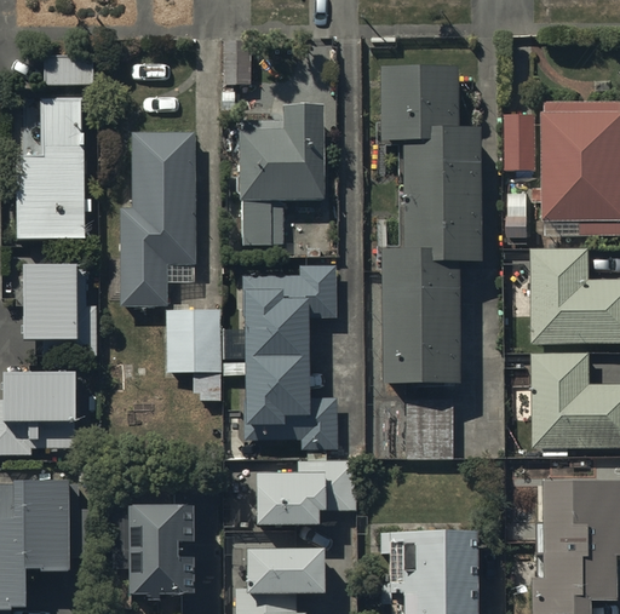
[(252,39),(223,38),(223,82),(252,82),(252,39)]
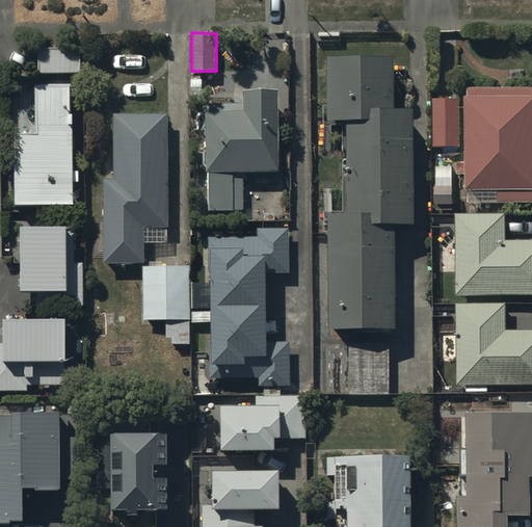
[(36,48),(36,73),(81,73),(81,48),(36,48)]
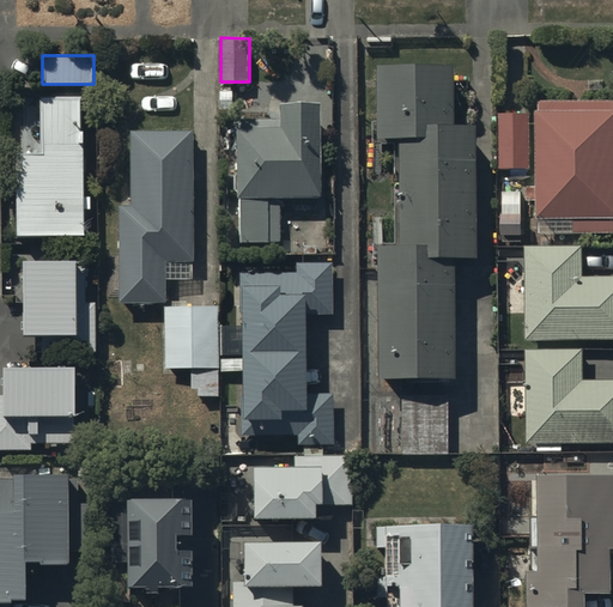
[(450,132),(450,68),(375,70),(375,145),(398,144),(398,250),(377,250),(377,380),(454,380),(453,260),(473,260),(473,132),(450,132)]
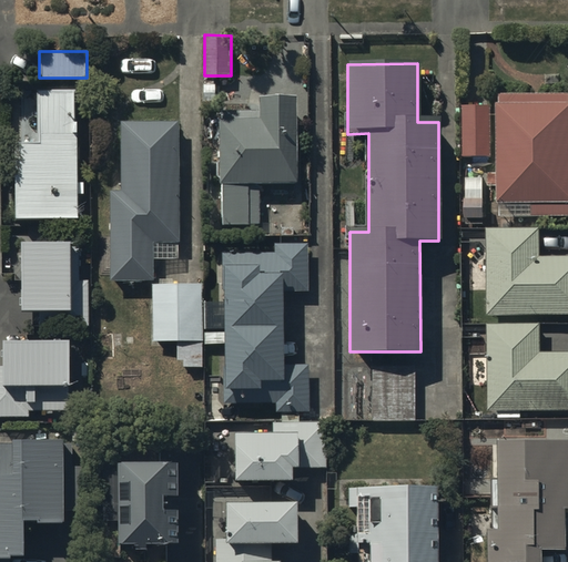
[(73,125),(74,91),(39,91),(39,142),(16,142),(14,220),(77,221),(77,193),(83,193),(83,180),(75,180),(77,125),(73,125)]
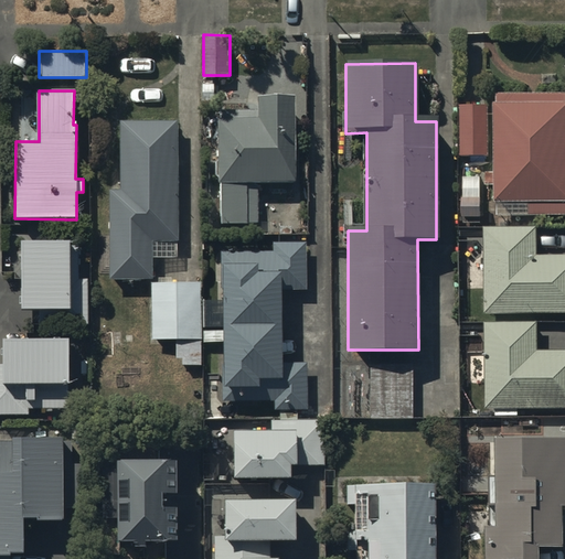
[(564,92),(499,93),(499,104),(496,104),(496,200),(500,200),(501,213),(564,213),(564,92)]
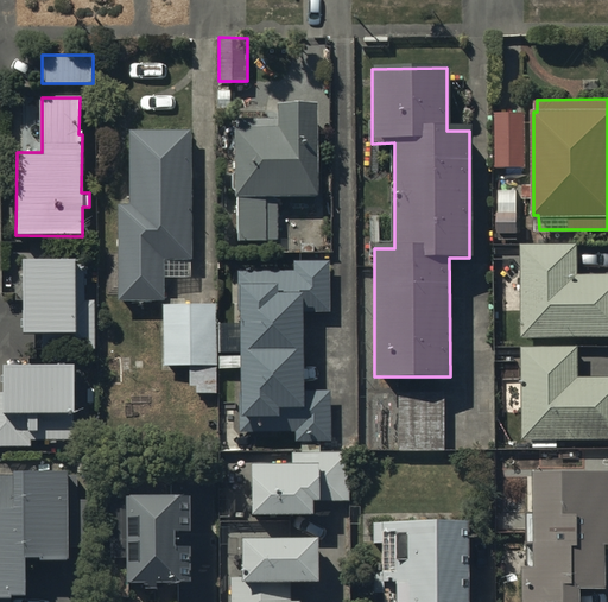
[(316,196),(316,105),(278,105),(278,116),(238,115),(238,127),(235,127),(235,197),(239,197),(239,241),(276,241),(276,196),(316,196)]
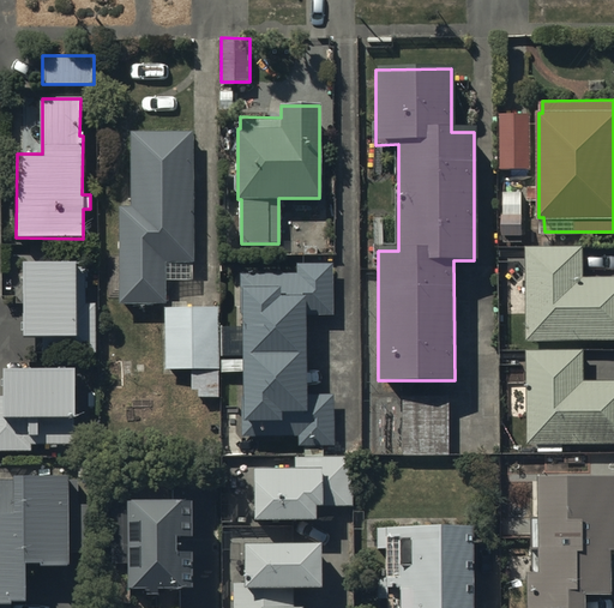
[(530,167),(530,110),(499,110),(499,167),(530,167)]
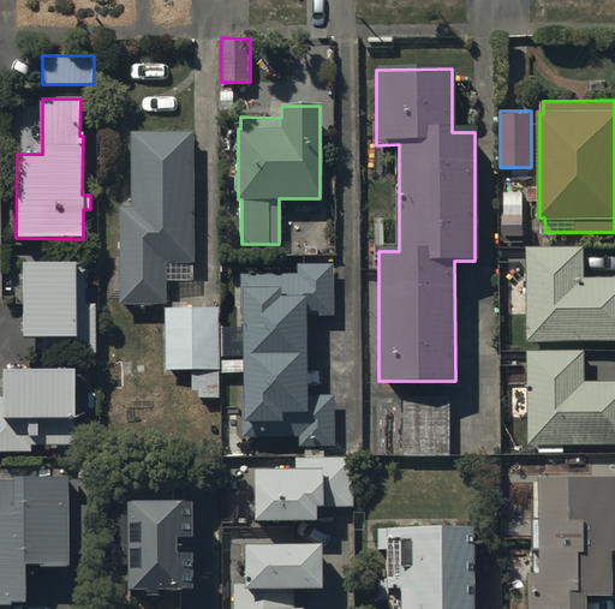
[(192,280),(192,130),(130,130),(130,206),(119,206),(119,303),(165,303),(165,280),(192,280)]
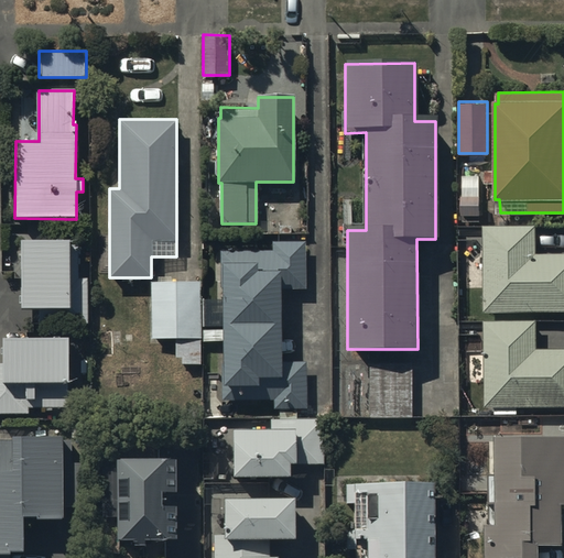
[(480,216),(480,170),(462,170),(462,218),(478,219),(478,216),(480,216)]
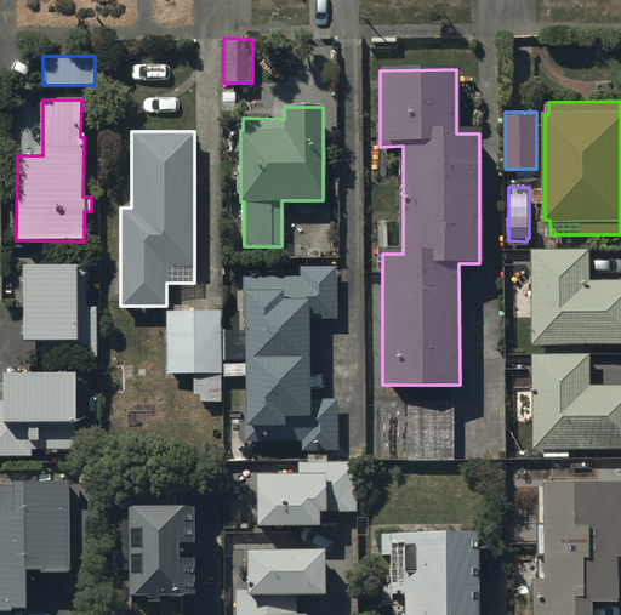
[(541,249),(534,249),(534,342),(620,342),(620,277),(590,278),(591,248),(582,248),(582,244),(541,244),(541,249)]
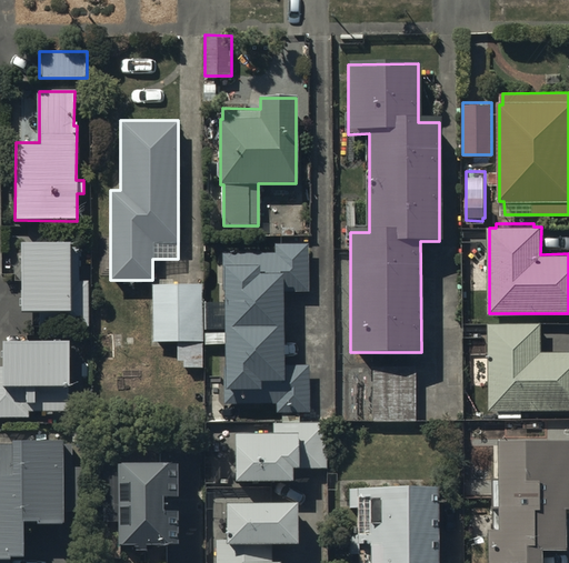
[(326,465),(326,420),(300,420),(300,411),(309,411),(309,363),(282,363),(282,289),(308,289),(308,242),(276,242),(276,251),(222,251),(222,274),(225,274),(225,401),(277,401),(277,411),(282,411),(282,419),(273,419),(273,433),(236,433),(236,483),(291,483),(291,470),(299,470),(299,465),(326,465)]
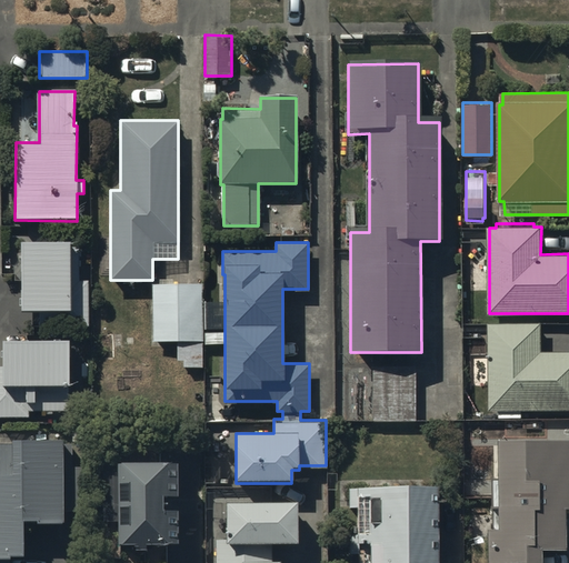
[(78,243),(21,243),(21,315),(67,315),(67,327),(89,327),(89,279),(78,279),(78,243)]
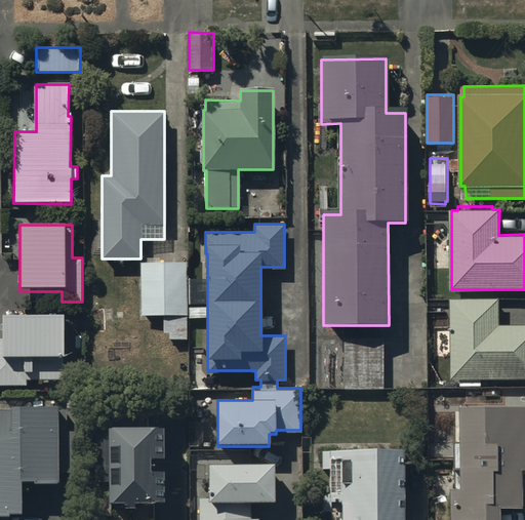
[(187,261),(139,262),(139,315),(164,315),(164,331),(169,331),(169,337),(191,336),(191,314),(187,314),(187,261)]
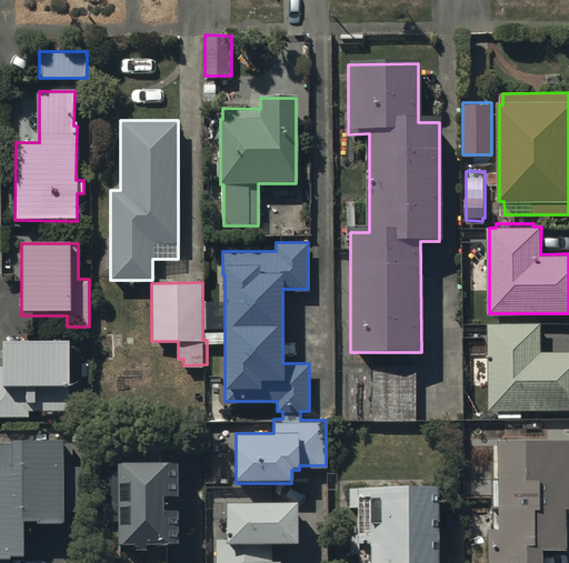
[(495,322),(489,322),(489,410),(498,410),(498,415),(521,415),(521,410),(568,409),(568,350),(541,351),(541,322),(536,322),(536,320),(495,320),(495,322)]
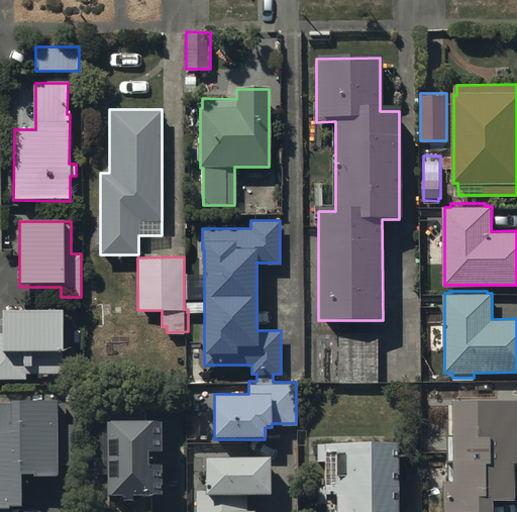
[(63,310),(2,310),(2,334),(0,333),(0,379),(26,379),(26,373),(63,373),(63,310)]
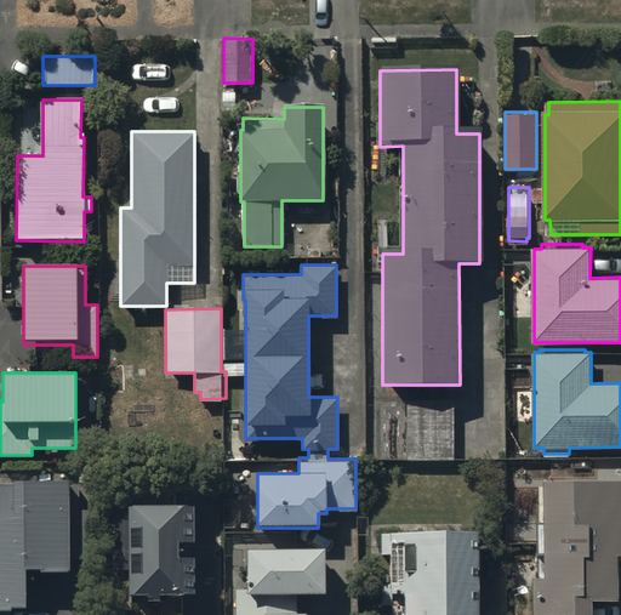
[(91,485),(0,484),(0,614),(13,614),(15,611),(24,611),(26,570),(70,571),(70,556),(91,557),(91,485)]
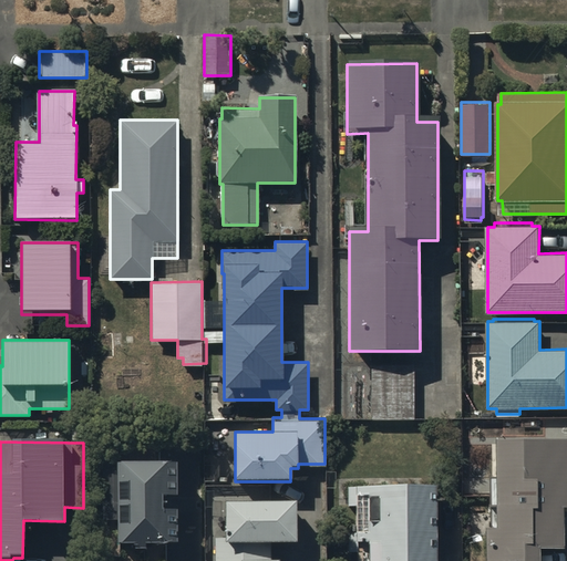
[(566,442),(501,443),(501,530),(490,530),(490,560),(544,560),(544,550),(566,550),(566,442)]
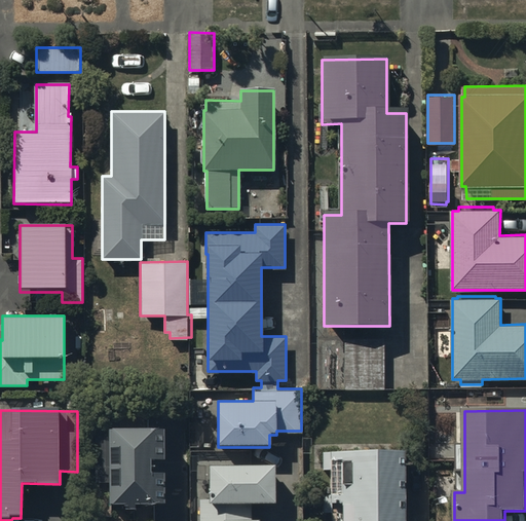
[(153,429),(95,429),(95,484),(109,484),(109,511),(124,511),(124,515),(135,515),(135,510),(158,510),(158,503),(164,503),(164,477),(152,477),(152,464),(163,464),(163,435),(153,435),(153,429)]
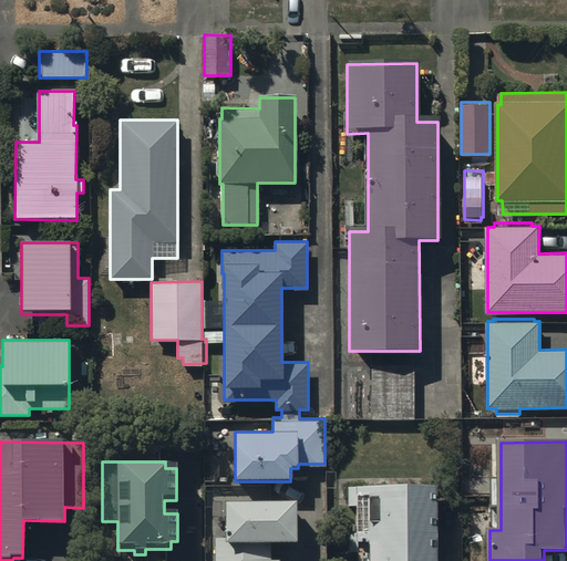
[(437,560),(436,481),(349,482),(349,505),(359,504),(359,530),(348,530),(348,551),(357,551),(356,560),(437,560)]
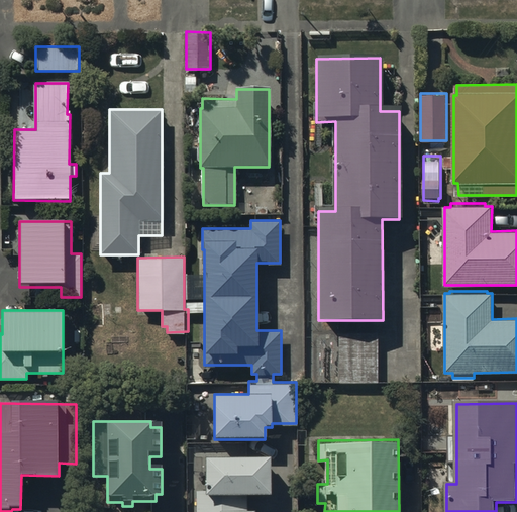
[(270,457),(205,457),(205,490),(196,490),(195,511),(247,511),(247,498),(270,498),(270,457)]
